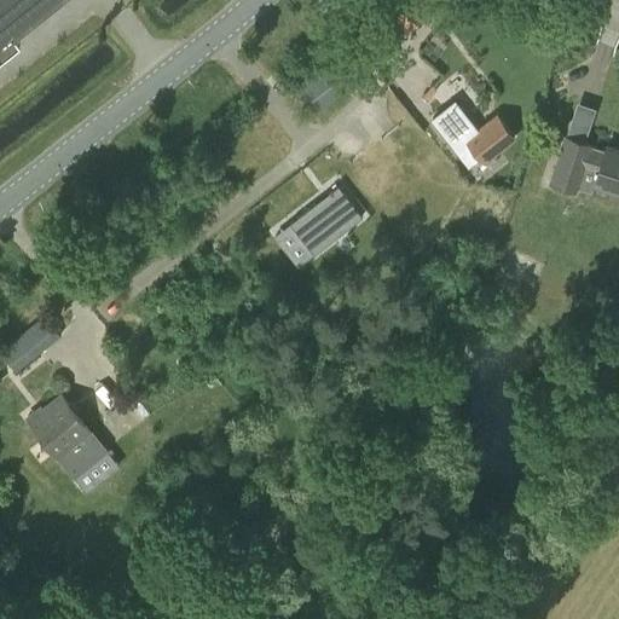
[(0,0),(0,55),(18,40),(13,34),(56,0),(0,0)]
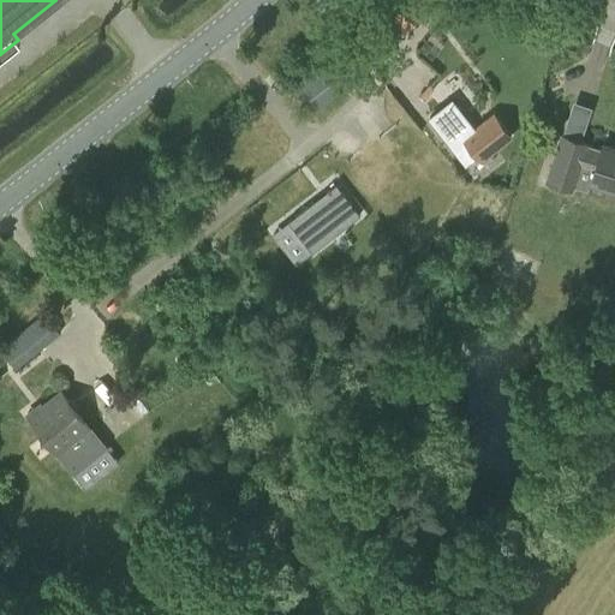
[(314,111),(366,69),(346,43),(294,85),(314,111)]
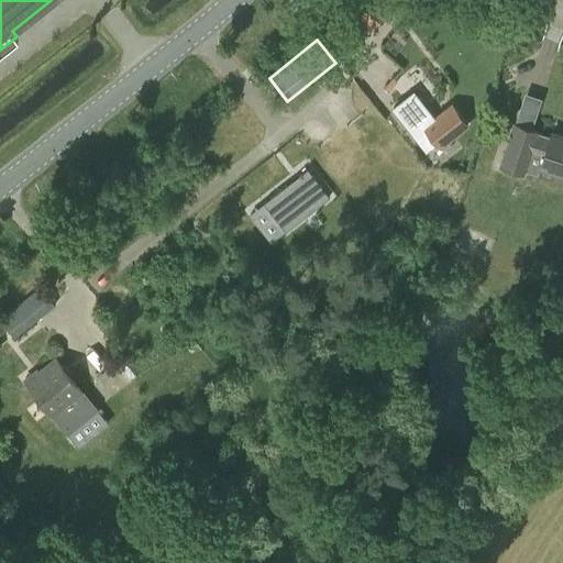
[(470,125),(451,101),(434,114),(414,89),(390,107),(424,151),(435,143),(440,148),(470,125)]
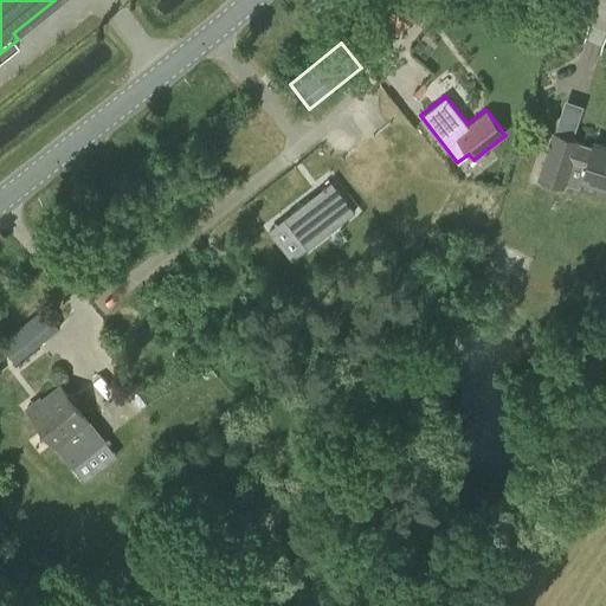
[(592,146),(582,143),(584,140),(555,131),(540,178),(547,180),(546,184),(553,186),(554,182),(566,187),(572,168),(584,172),(581,179),(605,187),(605,144),(593,141),(592,146)]
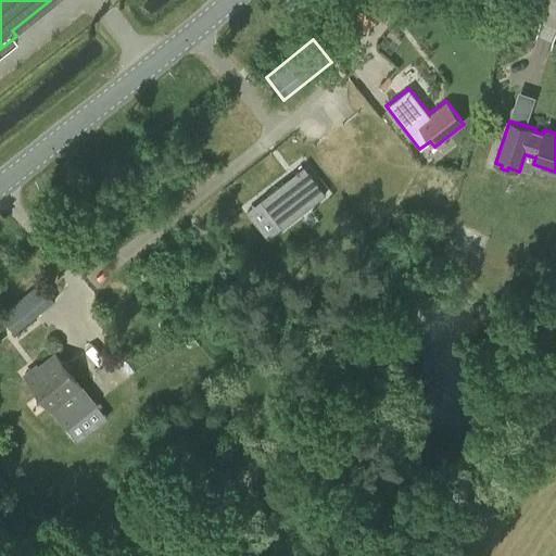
[(301,162),(258,196),(280,223),(289,216),(287,214),(297,206),(298,209),(323,189),(301,162)]
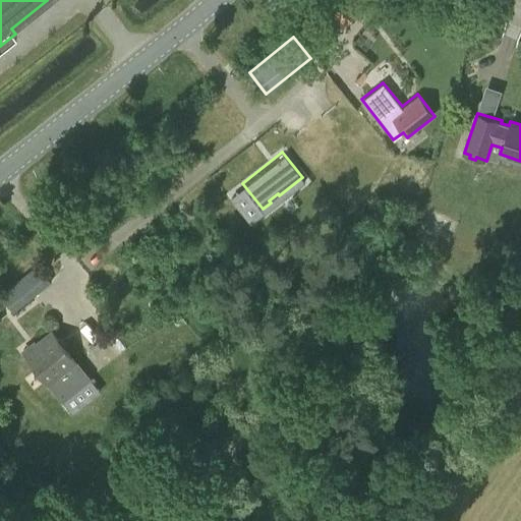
[(0,295),(11,311),(50,281),(38,265),(0,294),(0,295)]
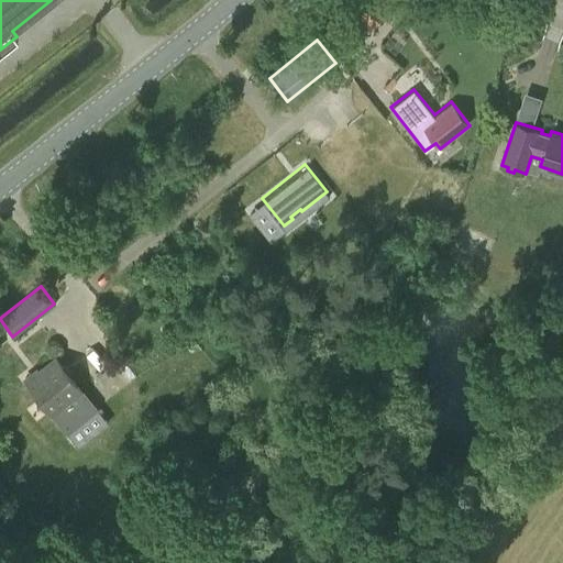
[(85,393),(55,355),(37,368),(36,367),(23,378),(54,417),(85,393)]
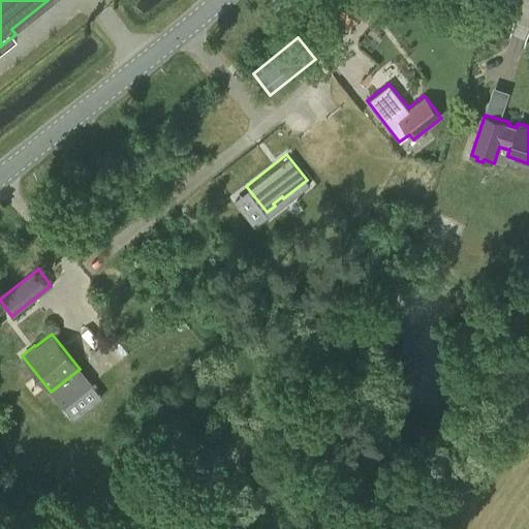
[(200,470),(231,445),(217,427),(186,452),(200,470)]
